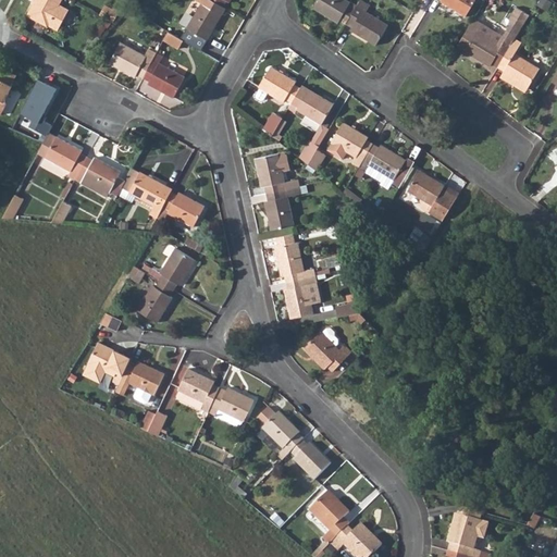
[(59,32),(70,10),(60,5),(62,0),(35,0),(27,16),(48,27),(49,26),(59,32)]
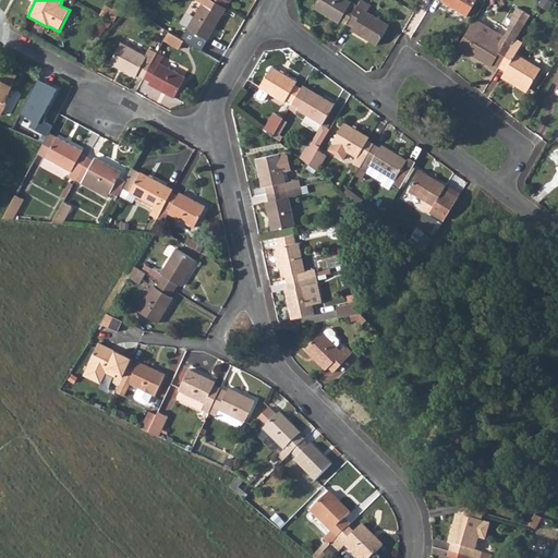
[(210,0),(206,0),(204,4),(202,3),(186,28),(207,40),(222,15),(219,14),(223,8),(210,0)]
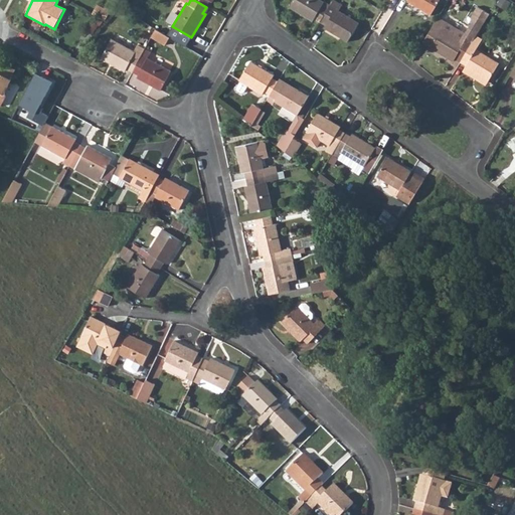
[(320,23),(328,9),(322,5),(324,3),(318,0),(294,0),(290,8),(313,21),(314,19),(320,23)]
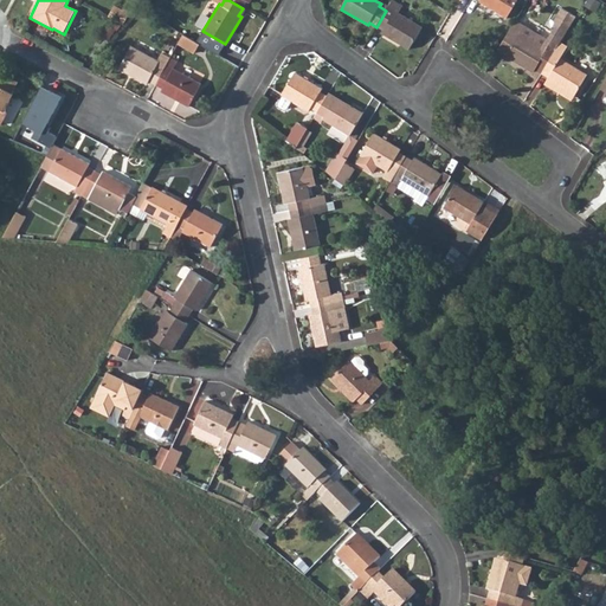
[(376,27),(384,31),(381,33),(408,50),(421,27),(398,13),(403,6),(393,0),(392,0),(386,11),(376,27)]
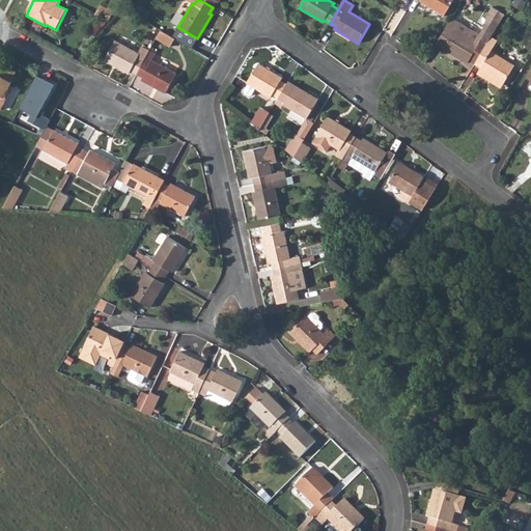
[(421,0),(420,2),(444,17),(452,0),(421,0)]
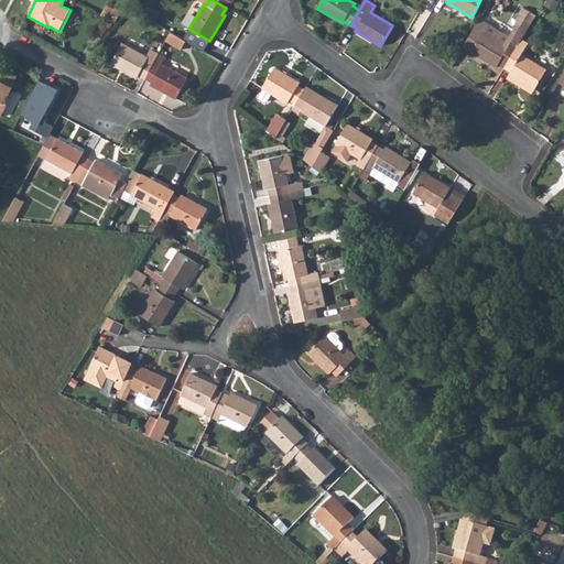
[(514,35),(521,39),(534,17),(521,9),(514,20),(516,26),(509,38),(512,40),(514,35)]
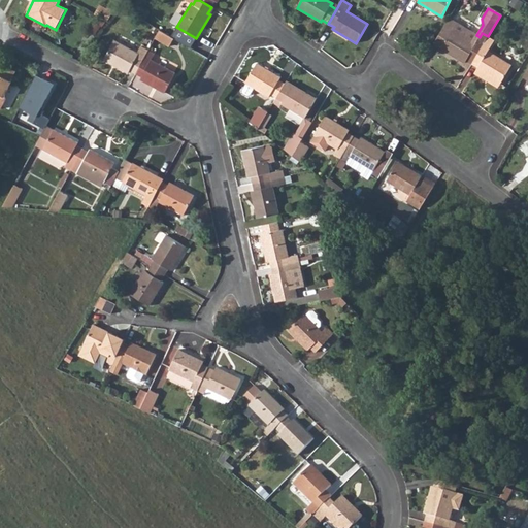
[(433,44),(464,63),(466,61),(471,64),(488,36),(482,33),(480,37),(475,43),(453,31),(457,24),(450,19),(433,44)]
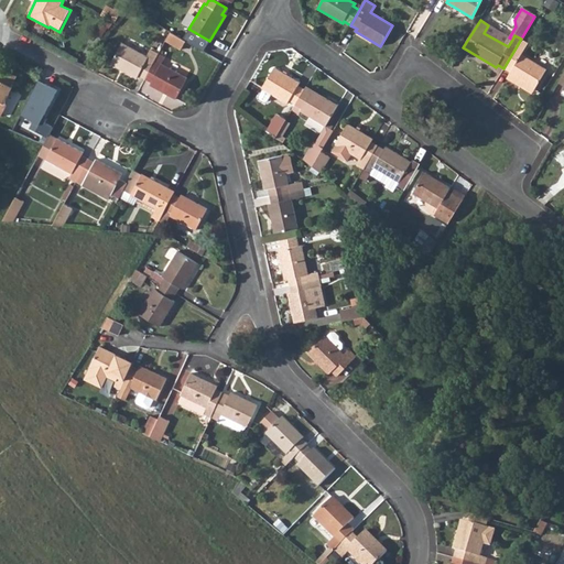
[(488,25),(484,33),(508,46),(512,40),(509,38),(488,25)]
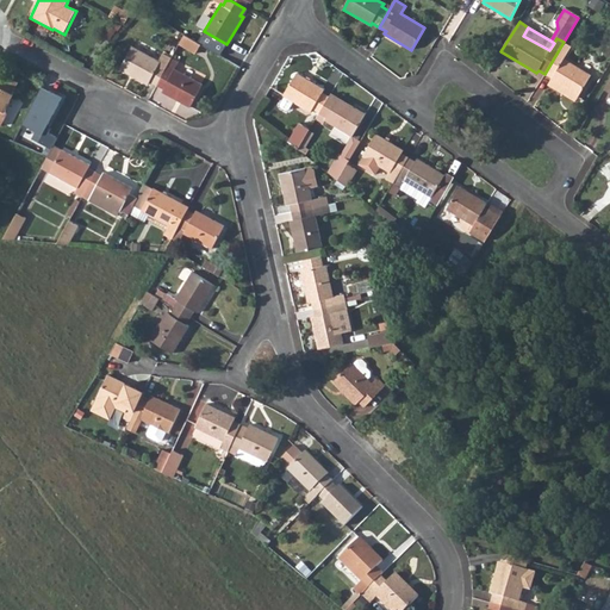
[(178,44),(195,54),(200,45),(184,35),(178,44)]
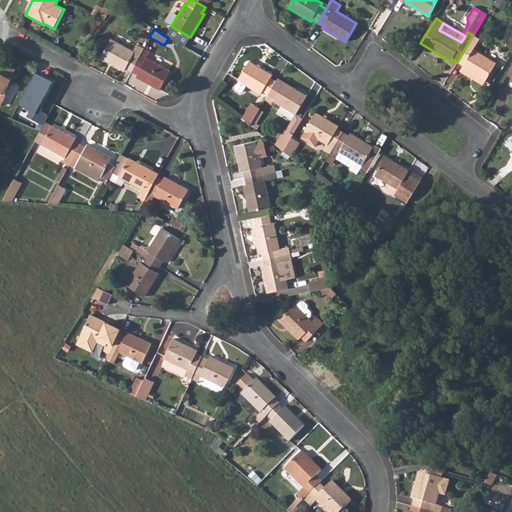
[(457,62),(463,66),(462,68),(484,81),(495,63),(473,50),(479,39),(473,35),(457,62)]
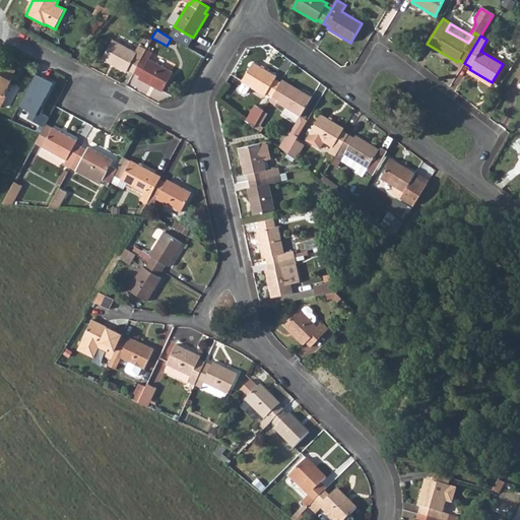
[(133,73),(141,58),(135,55),(136,53),(112,41),(102,59),(126,72),(127,69),(133,73)]
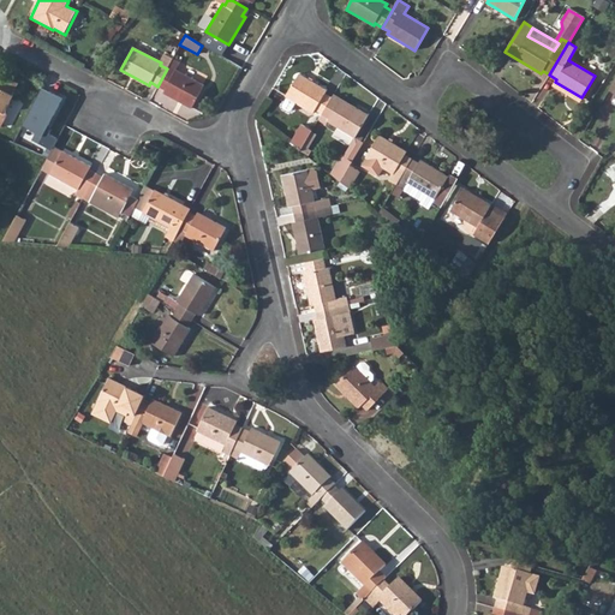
[(157,87),(165,89),(163,93),(191,108),(203,85),(175,71),(180,63),(172,58),(167,69),(157,87)]
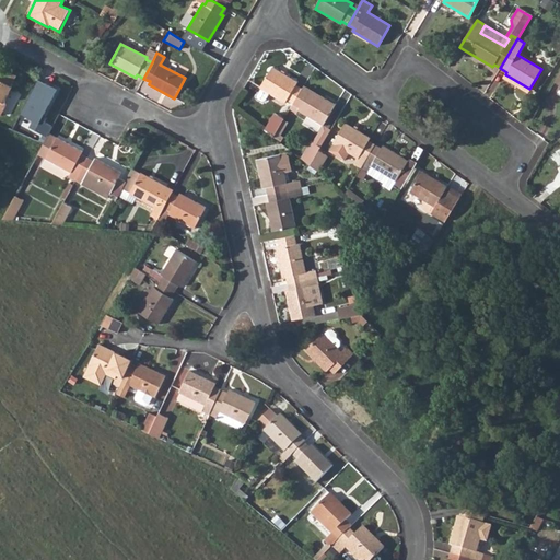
[(0,116),(6,106),(4,101),(13,86),(11,85),(16,76),(0,67),(0,116)]
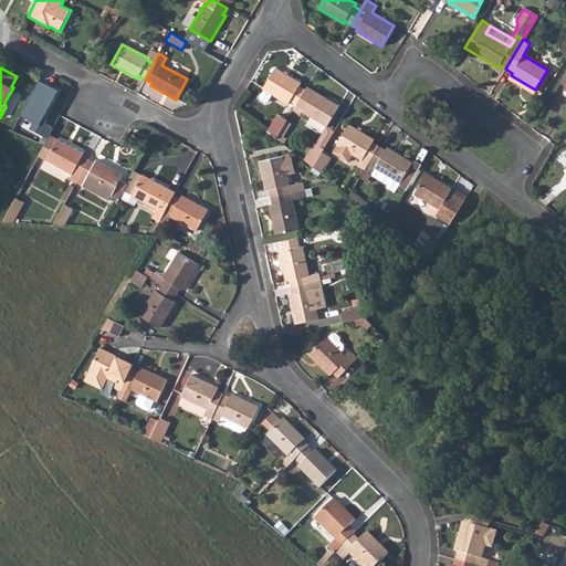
[(295,105),(305,90),(299,86),(301,83),(275,67),(263,88),(264,90),(260,97),(261,100),(265,103),(269,102),(272,95),(287,104),(290,102),(295,105)]
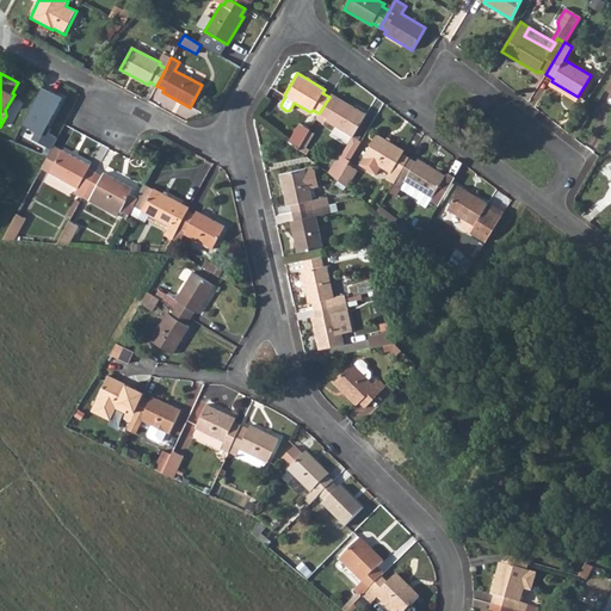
[(551,81),(549,86),(575,102),(578,97),(551,81)]
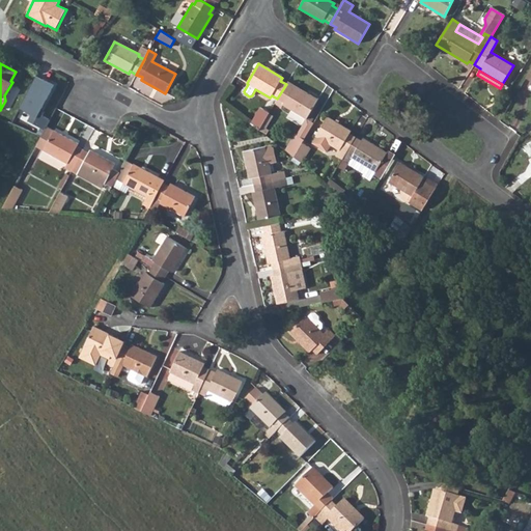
[(27,121),(44,131),(47,127),(50,119),(38,114),(53,86),(36,76),(18,108),(31,115),(27,121)]
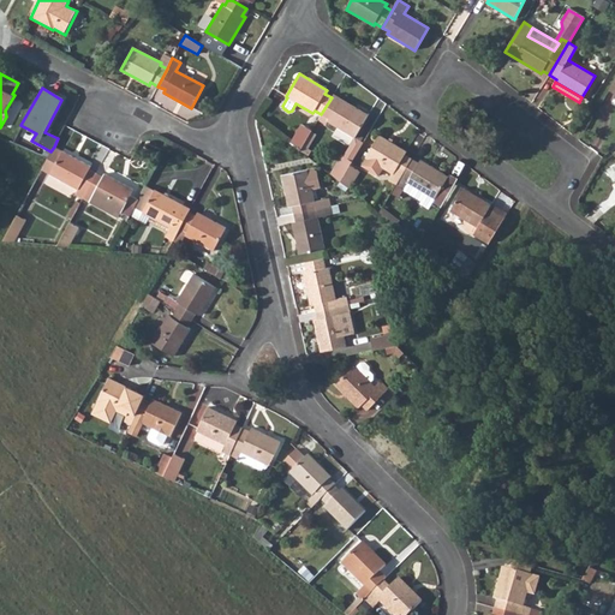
[(318,120),(326,125),(327,121),(354,138),(368,115),(333,94),(332,97),(321,114),(318,120)]
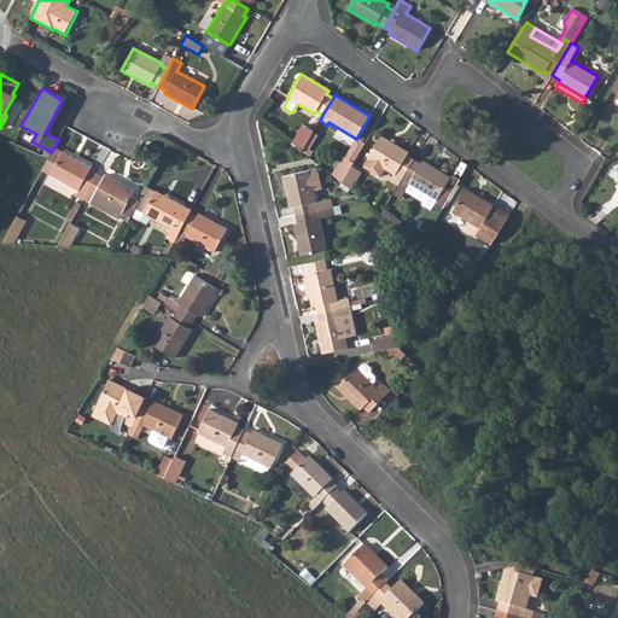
[(291,144),(302,151),(313,132),(313,130),(303,124),(291,144)]
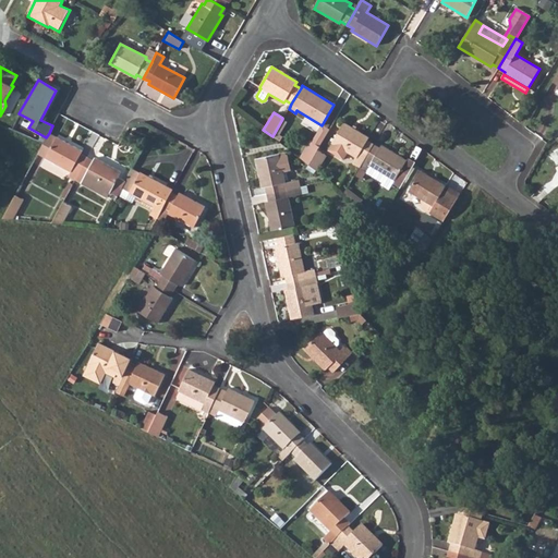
[(286,121),(282,119),(273,136),(279,142),(281,137),(278,135),(286,121)]
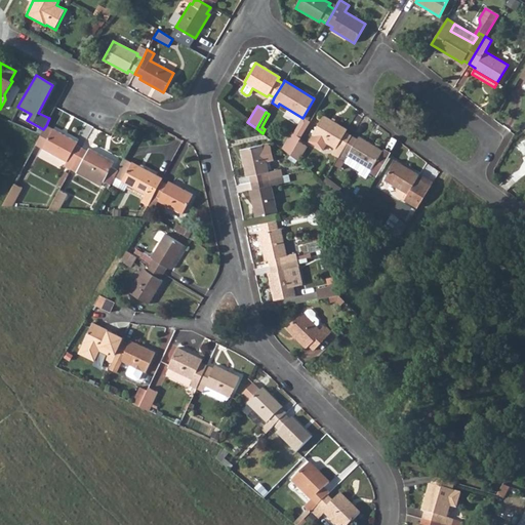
[(337,158),(351,135),(346,131),(347,129),(323,115),(313,134),(314,135),(311,143),(324,151),(328,144),(335,148),(332,154),(337,158)]
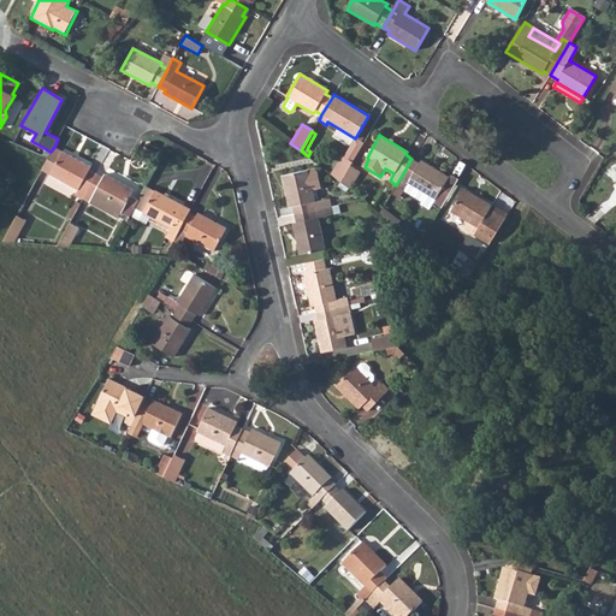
[(345,157),(353,161),(363,142),(355,138),(345,157)]
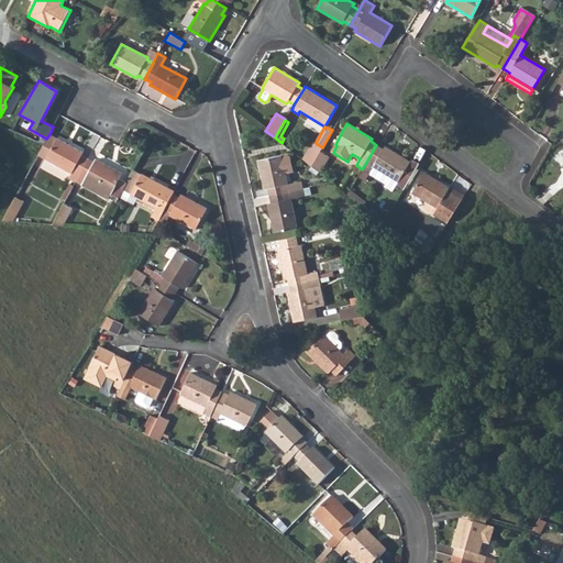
[(37,155),(45,159),(57,138),(50,134),(46,139),(43,145),(37,155)]
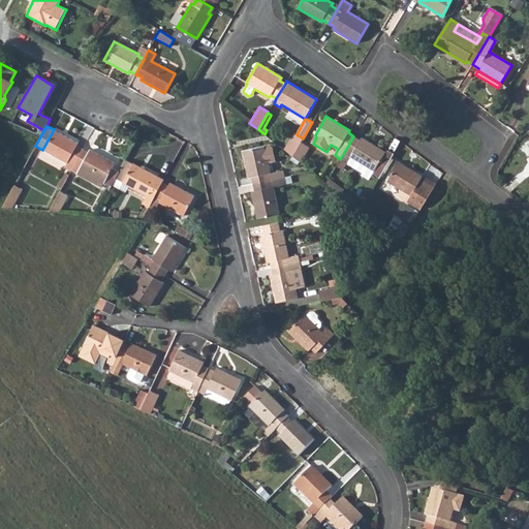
[(42,150),(67,163),(65,167),(70,170),(83,149),(76,145),(78,144),(54,129),(42,150)]
